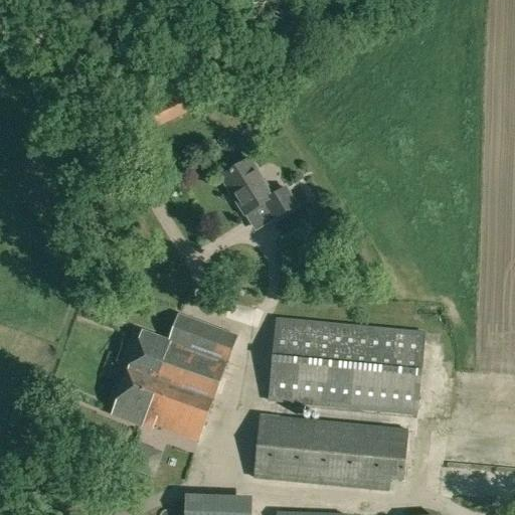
[(158,128),(200,107),(189,81),(146,103),(158,128)]
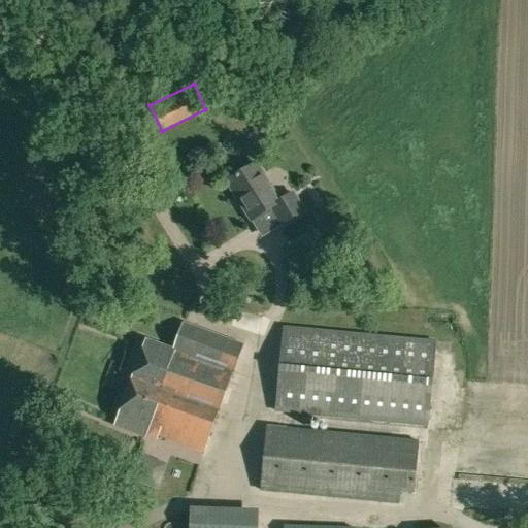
[(282,224),(303,210),(293,193),(279,201),(257,163),(227,182),(251,221),(271,207),(282,224)]
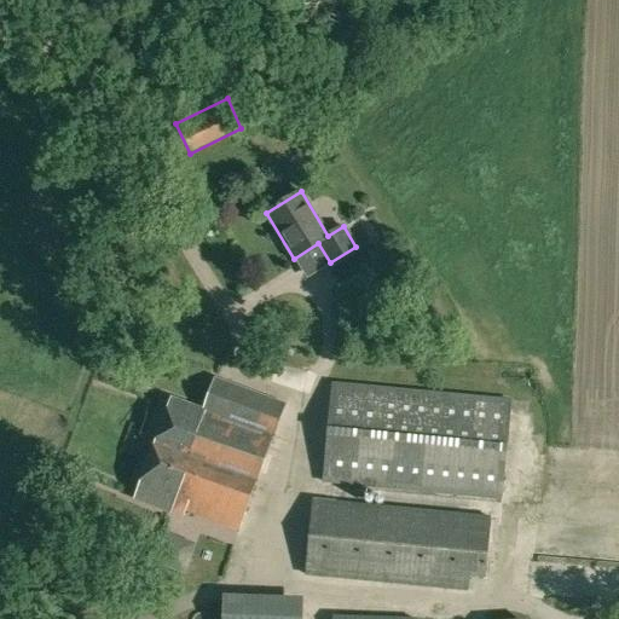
[(239,531),(287,405),(215,379),(203,411),(171,399),(134,498),(172,512),(173,507),(239,531)]
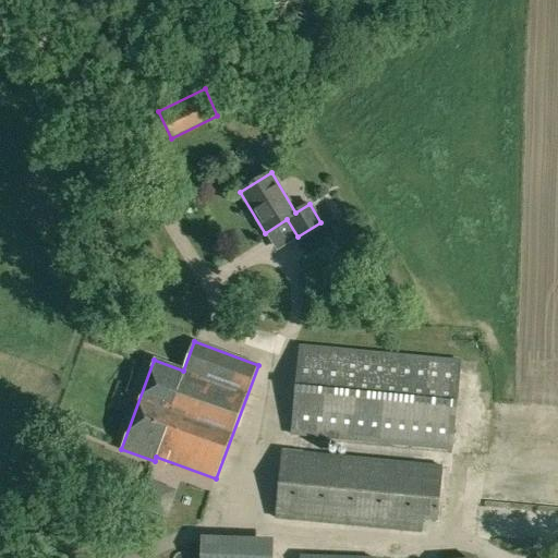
[(451,450),(461,360),(300,344),(291,435),(451,450)]
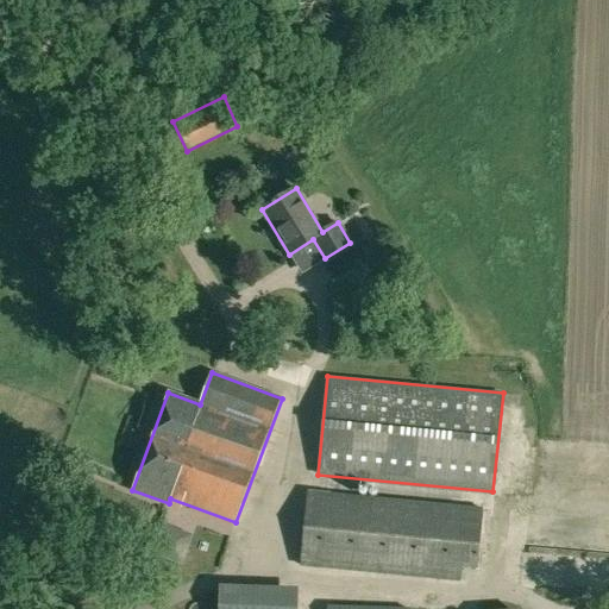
[(483,510),(308,494),(301,566),(459,581),(460,566),(477,569),(483,510)]
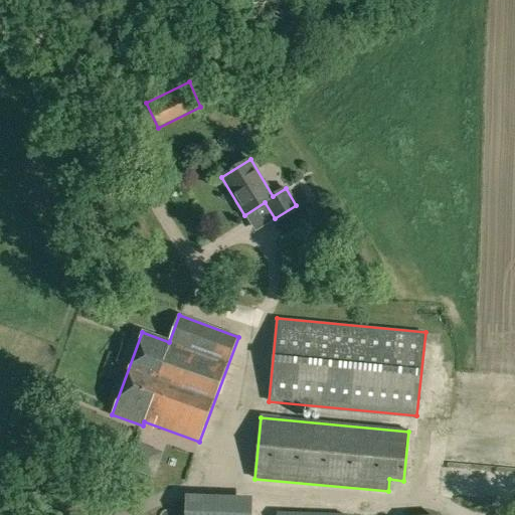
[(186,495),(185,514),(250,514),(251,497),(186,495)]
